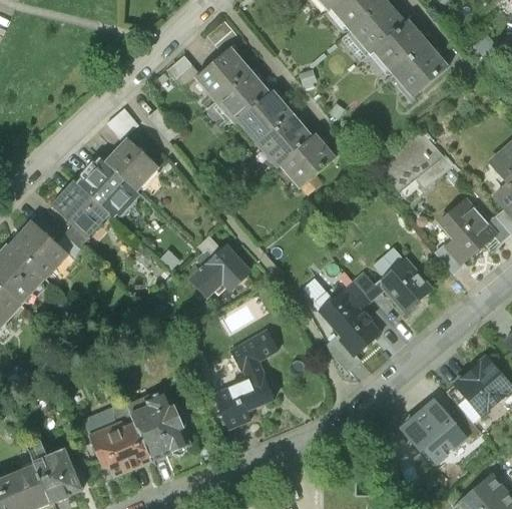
[(319,0),(327,9),(330,6),(337,0),(319,0)]
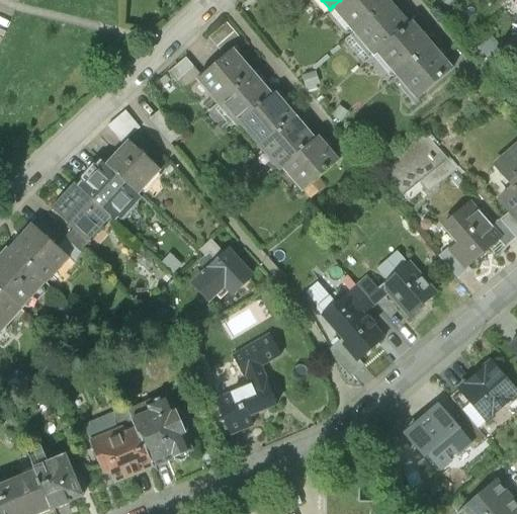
[(340,0),(333,6),(353,29),(386,0),(340,0)]
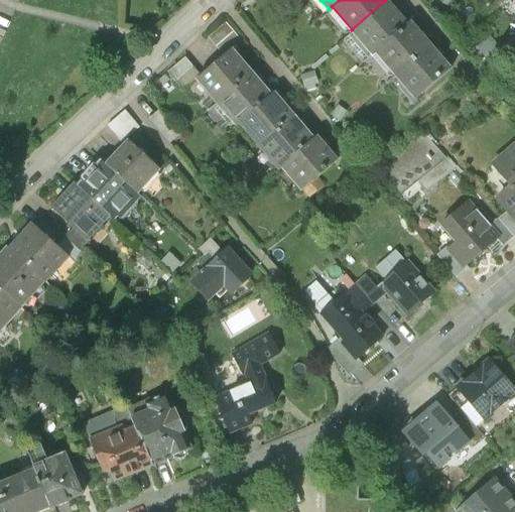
[(407,21),(389,0),(385,0),(352,29),(371,52),(374,49),(407,21)]
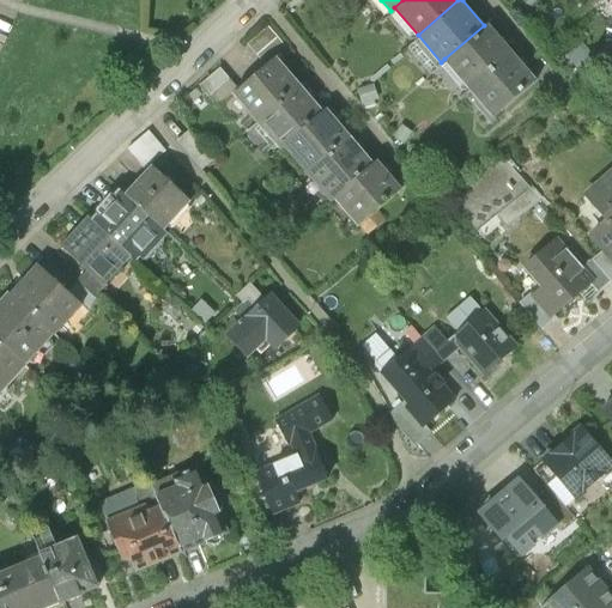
[(444,59),(468,86),(510,50),(486,23),(484,25),(444,59)]
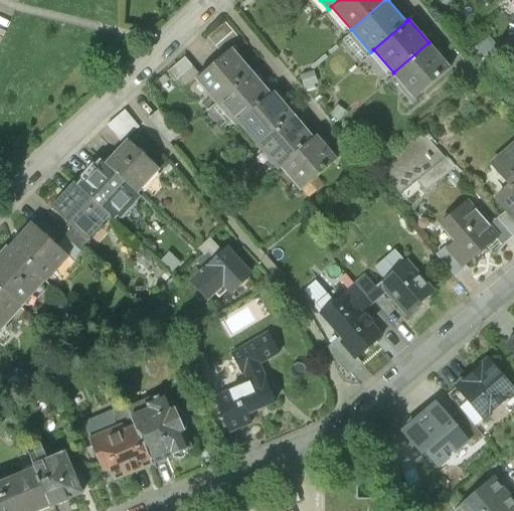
[(206,35),(222,54),(229,47),(240,38),(224,20),(206,35)]
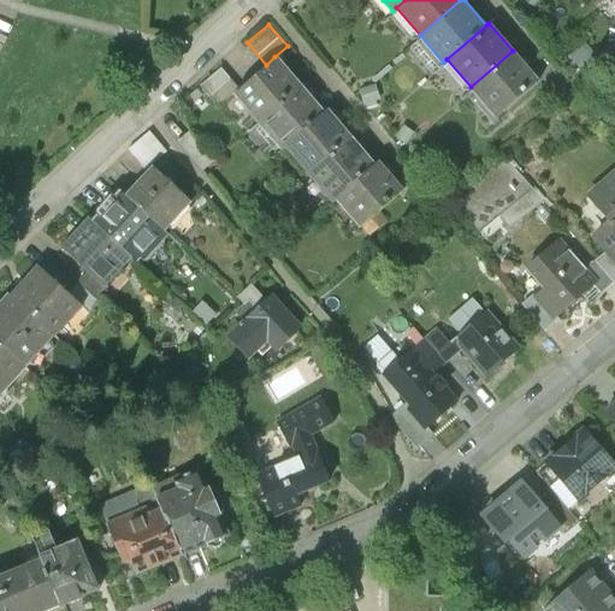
[(538,78),(513,51),(471,87),(496,116),(538,78)]
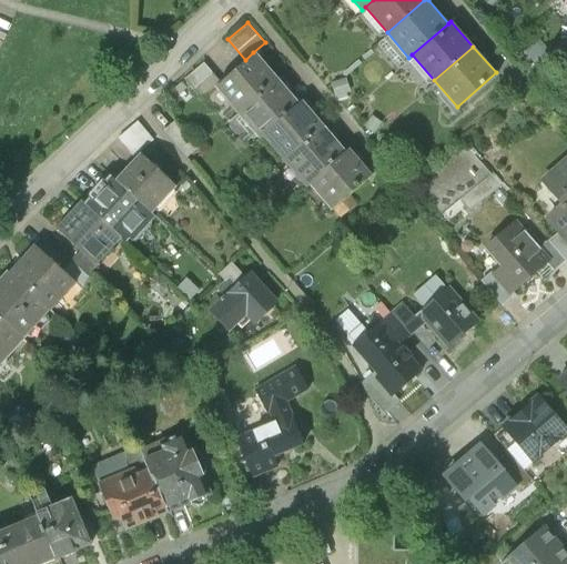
[(214,87),(235,111),(275,78),(253,52),(245,60),(220,81),(214,87)]
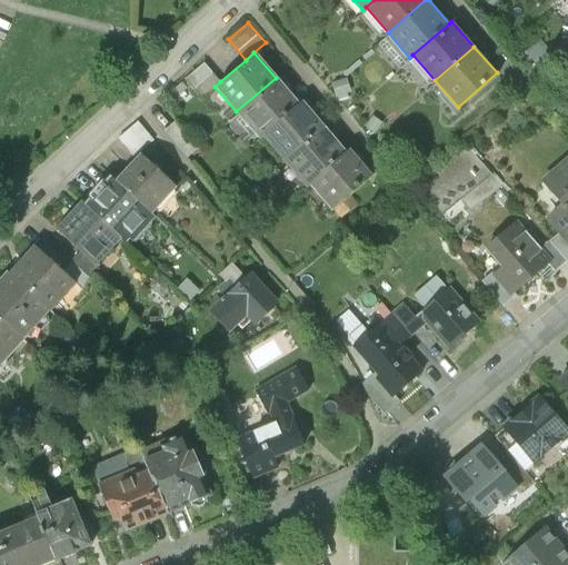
[(201,98),(215,87),(220,81),(203,61),(183,78),(201,98)]
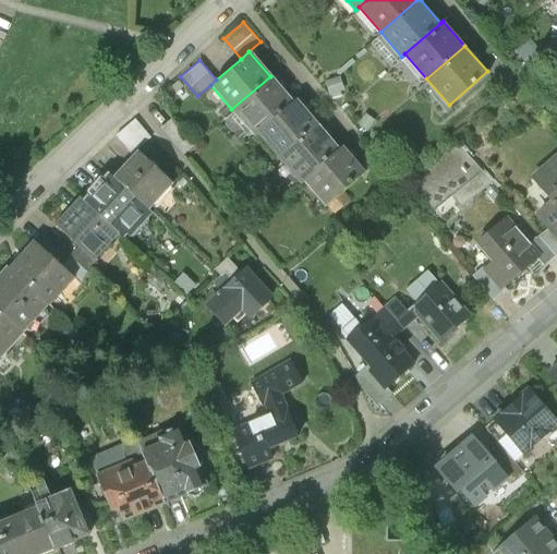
[(291,100),(270,76),(231,109),(252,133),(256,130),(291,100)]
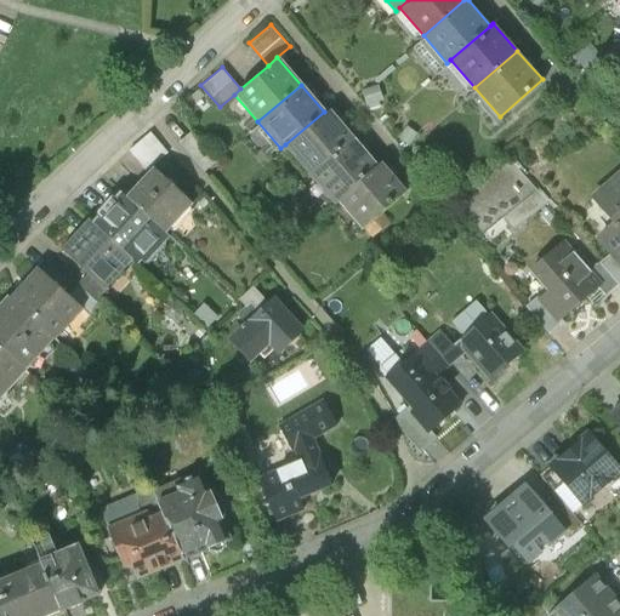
[(285,144),(310,174),(352,137),(328,108),(324,112),(285,144)]
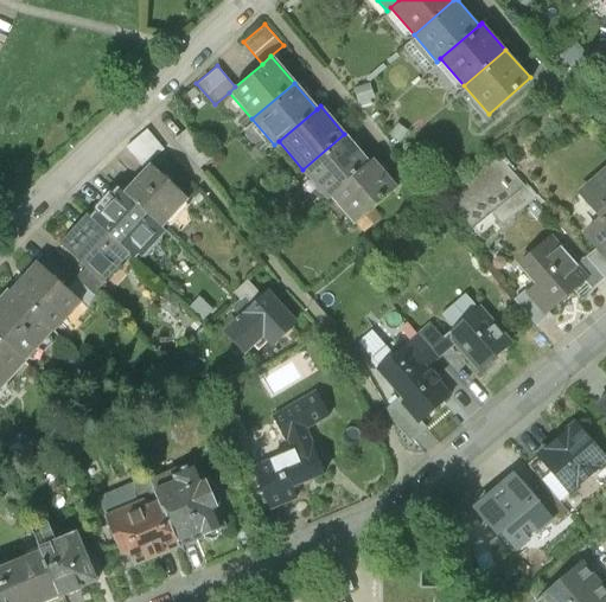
[(144,166),(147,162),(164,148),(146,128),(126,146),(144,166)]
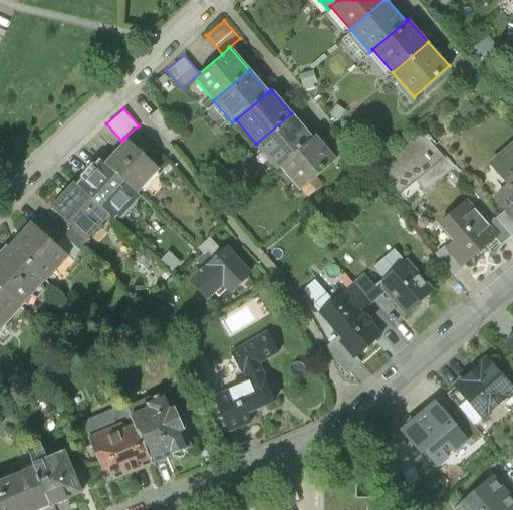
[(311,137),(291,113),(256,144),(276,167),(278,165),(311,137)]
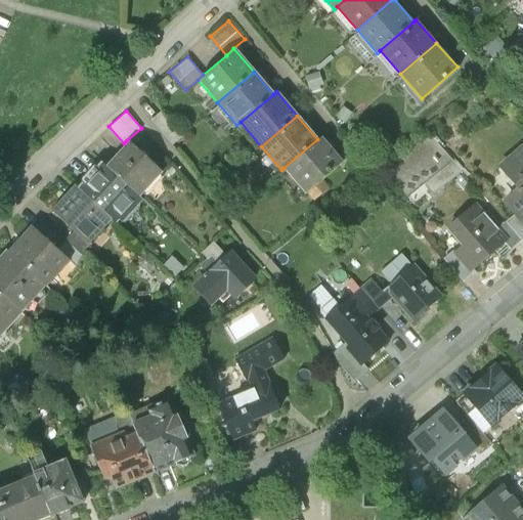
[(320,136),(317,139),(284,168),(304,192),(341,161),(320,136)]
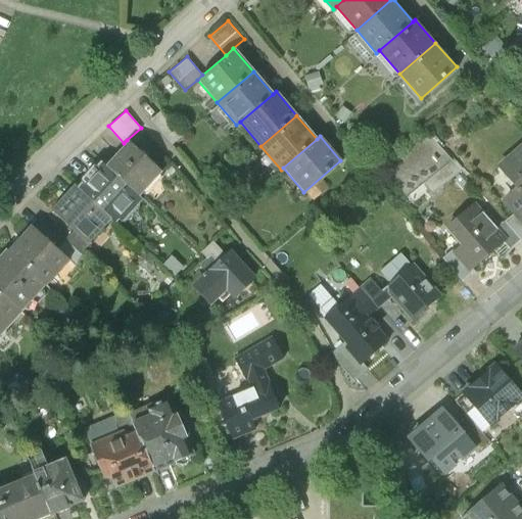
[(124,143),(104,166),(137,194),(159,169),(127,140),(124,143)]
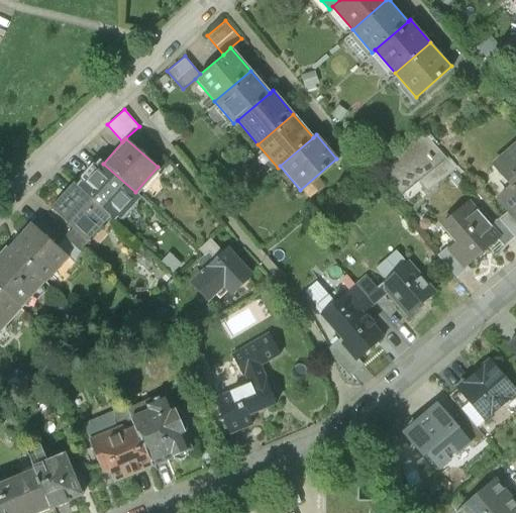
[(498,200),(508,211),(515,220),(515,141),(494,162),(514,186),(498,200)]
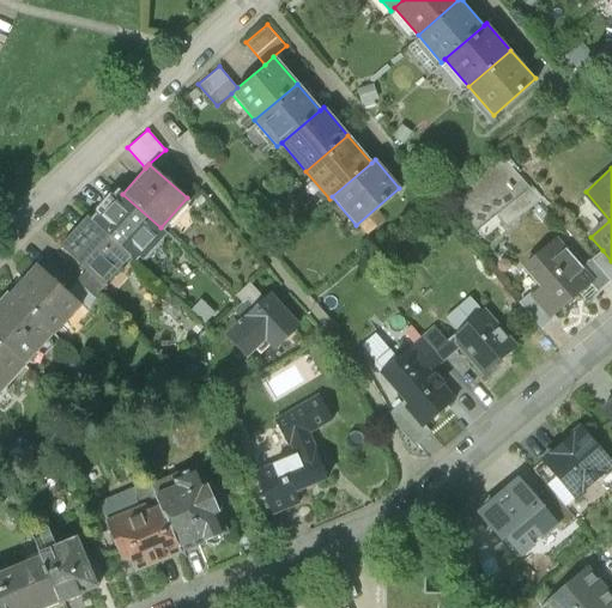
[(165,232),(161,228),(122,194),(116,189),(89,220),(127,254),(133,259),(138,255),(141,259),(165,232)]
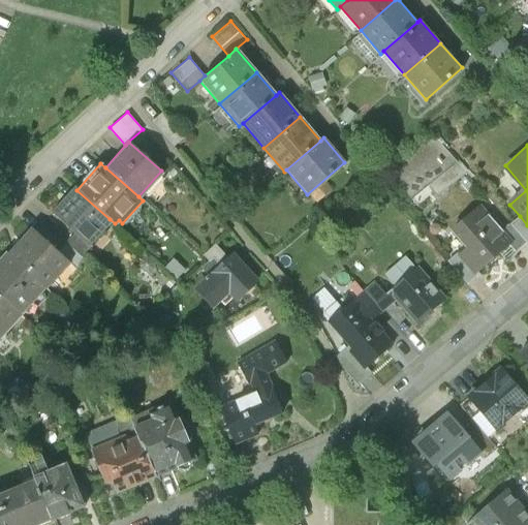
[(87,245),(110,219),(76,190),(72,186),(50,211),(73,232),(87,245)]
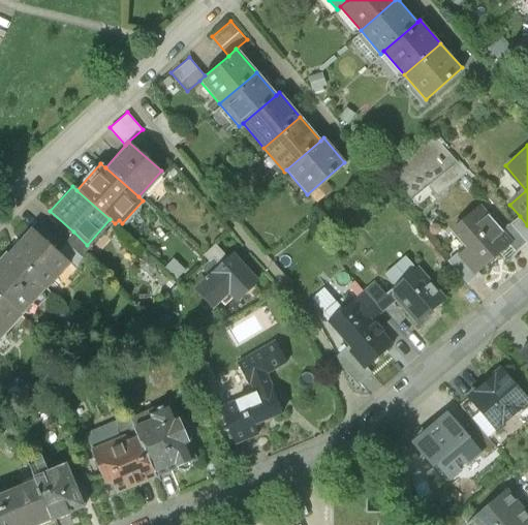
[(472,275),(510,242),(500,230),(479,207),(452,230),(466,247),(456,256),(472,275)]
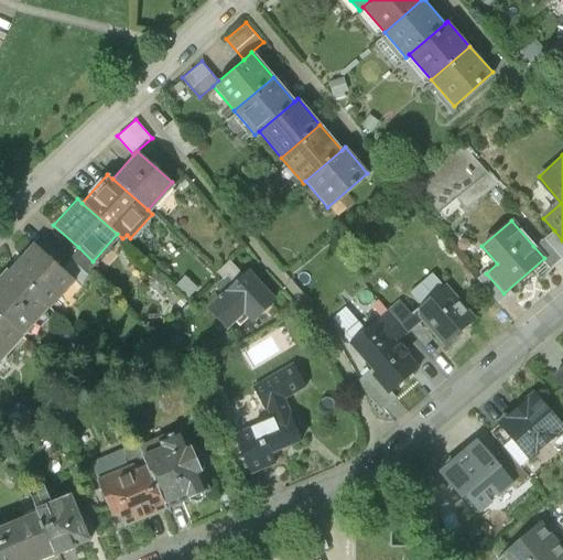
[(562,240),(554,230),(544,238),(561,258),(562,255),(562,240)]
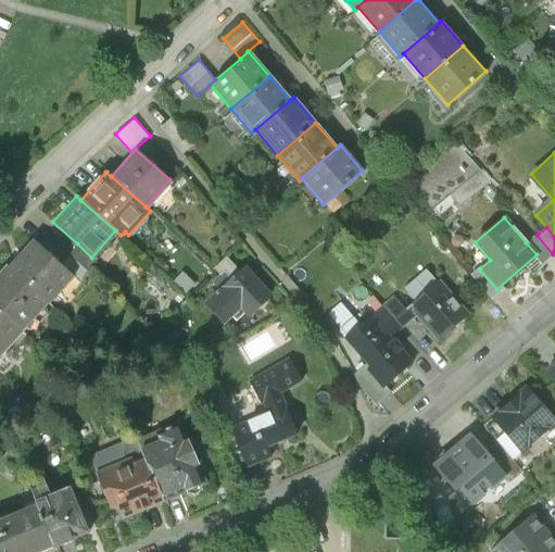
[(535,234),(526,242),(537,254),(543,262),(553,254),(537,235),(535,234)]
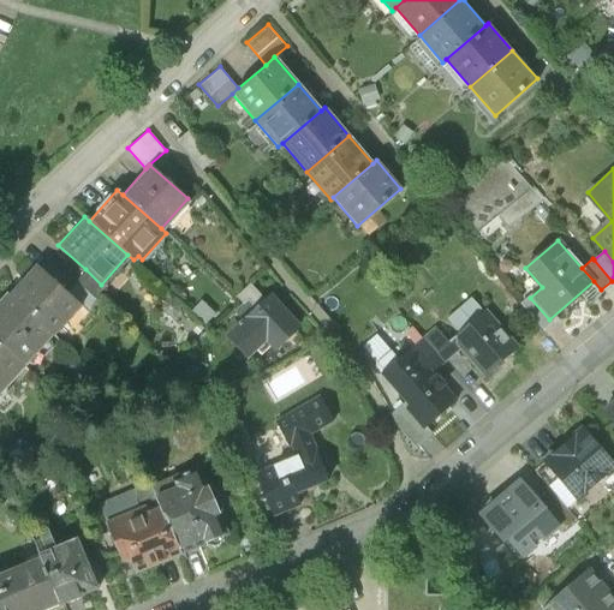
[(37,263),(10,294),(53,333),(54,334),(82,303),(67,289),(37,263)]
